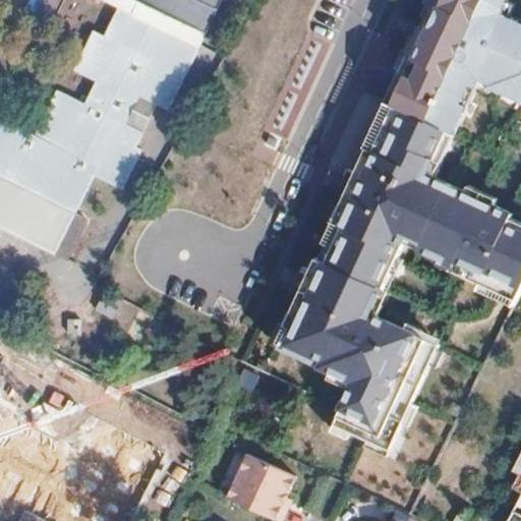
[(0,0),(0,227),(57,255),(76,214),(0,177),(0,0)]
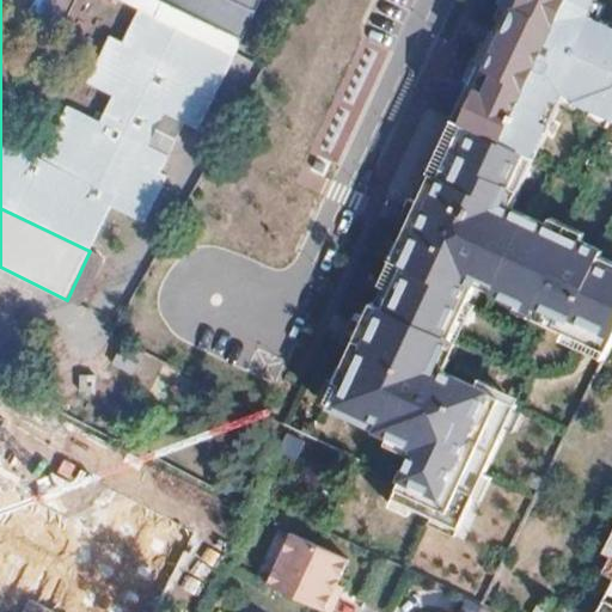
[(139,10),(234,55),(261,0),(122,0),(122,1),(139,10)]
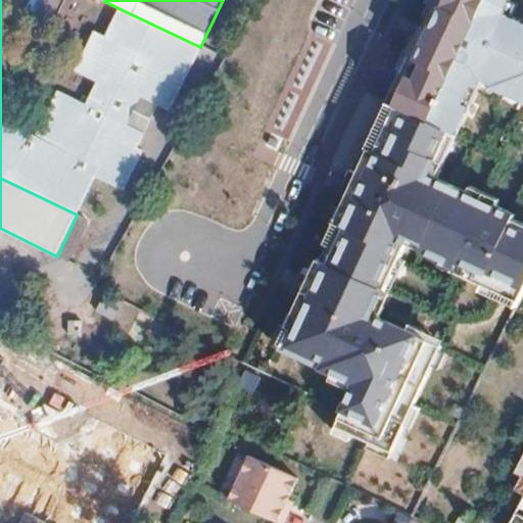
[(433,0),(276,349),(351,383),(334,426),(389,450),(435,344),(367,316),(399,242),(522,299),(522,296),(522,217),(438,174),(484,78),(522,98),(522,17),(500,7),(503,0),(433,0)]
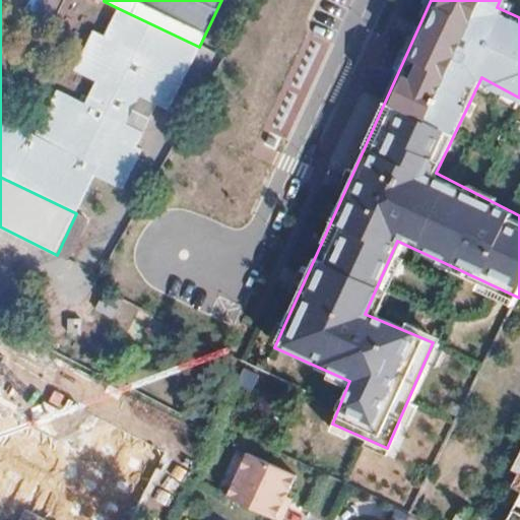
[(199,47),(118,8),(105,36),(92,30),(74,72),(95,83),(85,103),(57,89),(37,137),(0,119),(0,177),(76,213),(95,176),(128,193),(146,150),(137,146),(156,106),(168,111),(199,47)]
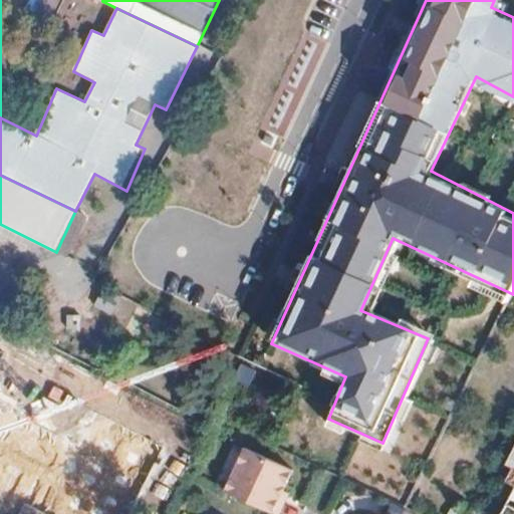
[(103,290),(94,304),(111,313),(119,298),(103,290)]
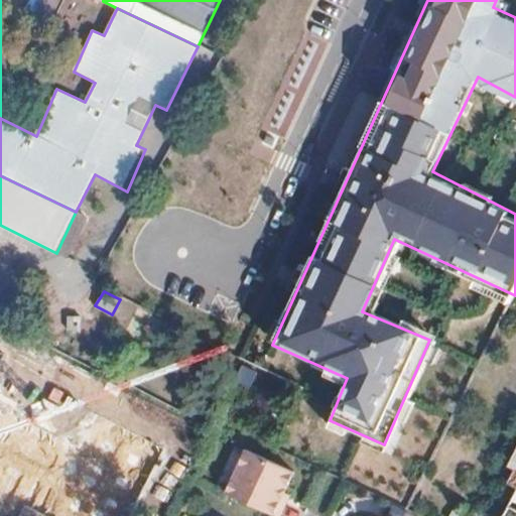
[(225,492),(272,515),(291,473),(245,449),(225,492)]
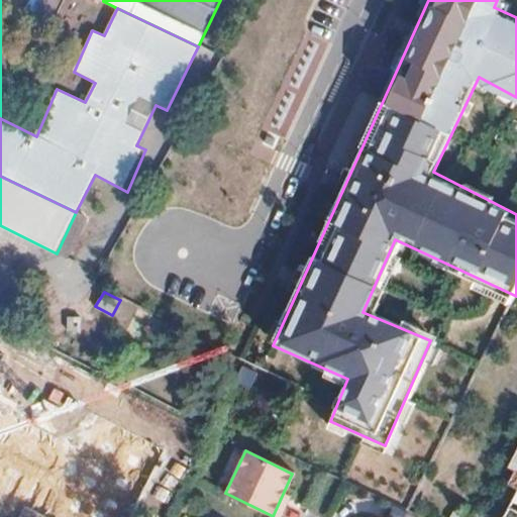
[(516,470),(509,482),(516,486),(516,491),(502,516),(494,516),(489,514),(476,507),(470,516),(516,516),(516,452),(510,467),(516,470)]
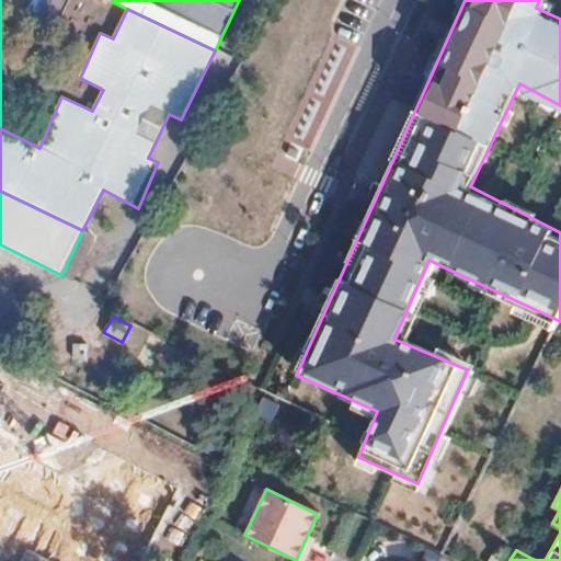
[(549,522),(530,558),(536,560),(545,560),(560,533),(560,527),(552,523),(549,522)]
